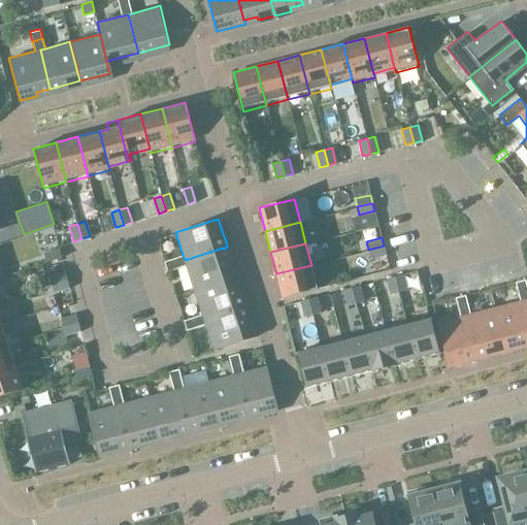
[(384,245),(368,250),(370,258),(386,254),(384,245)]
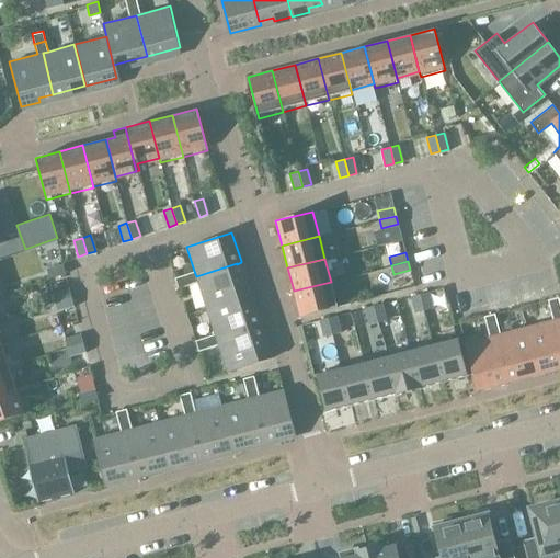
[(194,271),(184,274),(187,284),(197,282),(206,307),(251,293),(246,275),(241,276),(237,264),(237,263),(196,276),(194,271)]
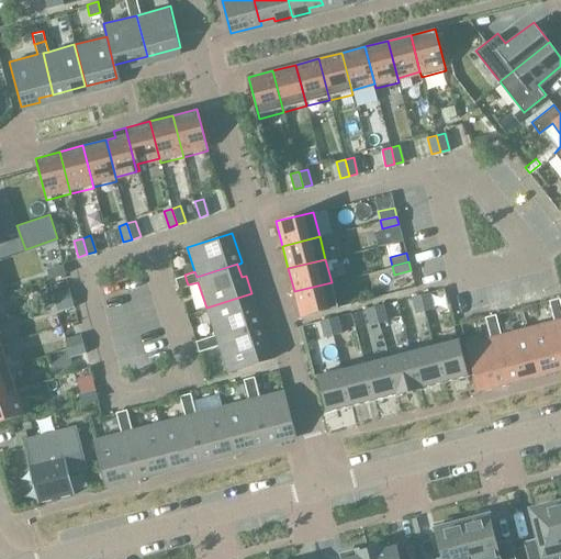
[(63,265),(47,269),(49,278),(65,274),(63,265)]
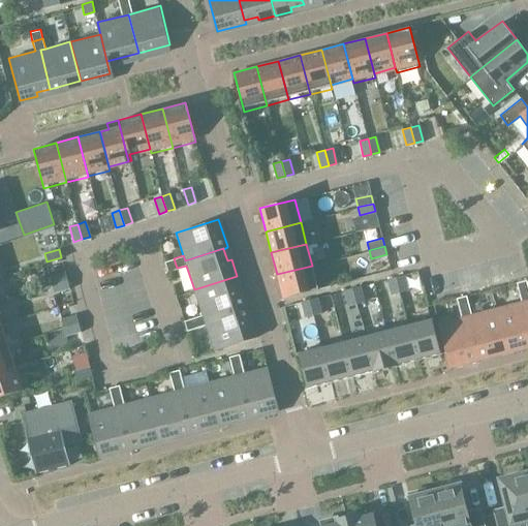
[(174,258),(164,261),(167,271),(177,268),(174,258)]
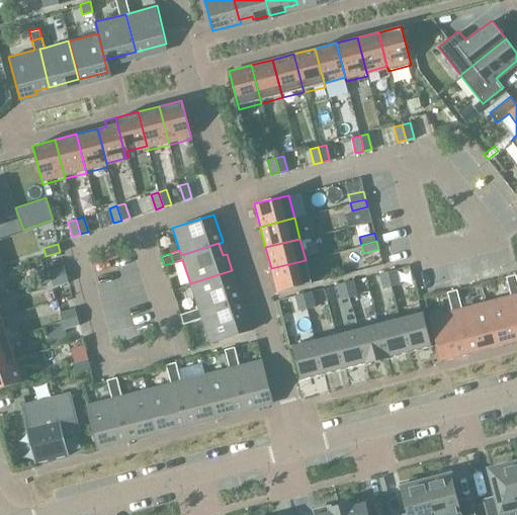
[(310,259),(306,260),(307,265),(318,262),(317,257),(310,259)]
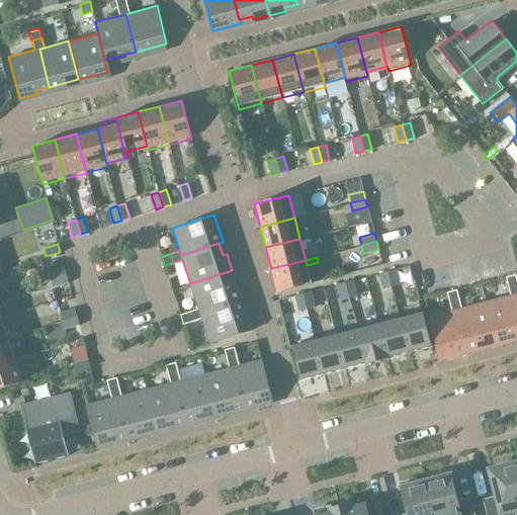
[(306,260),(271,268),(276,290),(311,282),(307,265),(306,260)]
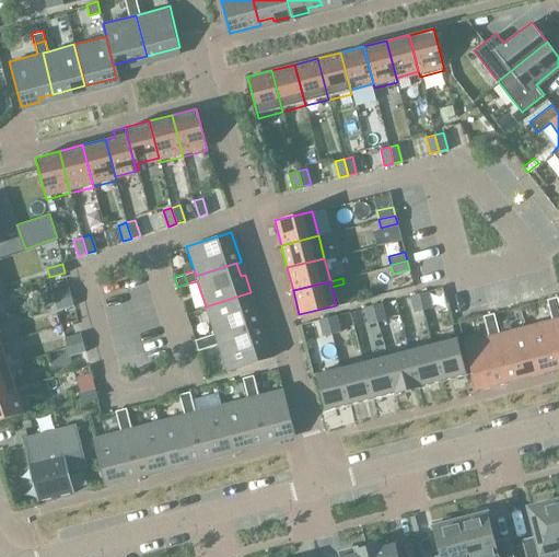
[(69,287),(53,291),(55,300),(71,296),(69,287)]
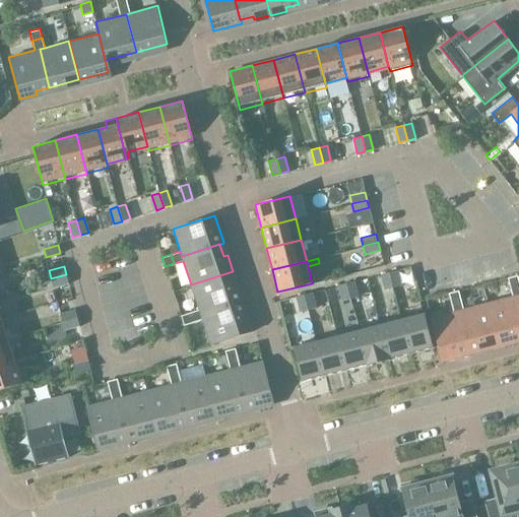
[(396,269),(388,271),(392,286),(400,284),(396,269)]
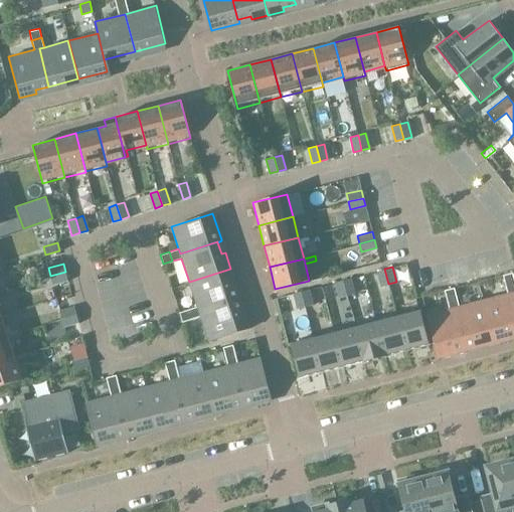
[(230,269),(189,282),(197,306),(199,311),(235,299),(231,286),(235,285),(230,269)]
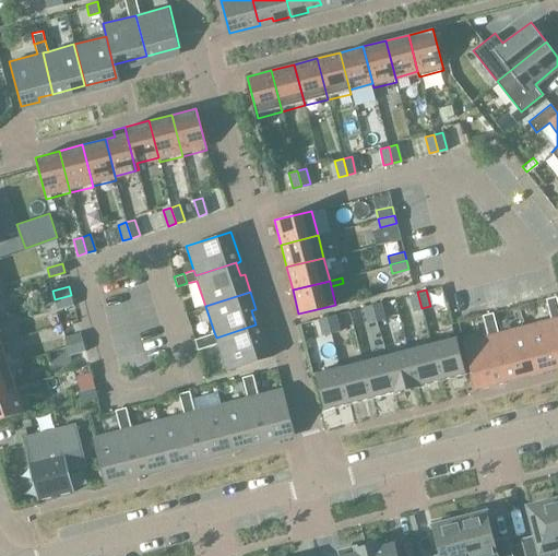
[(417,292),(408,294),(413,310),(422,308),(417,292)]
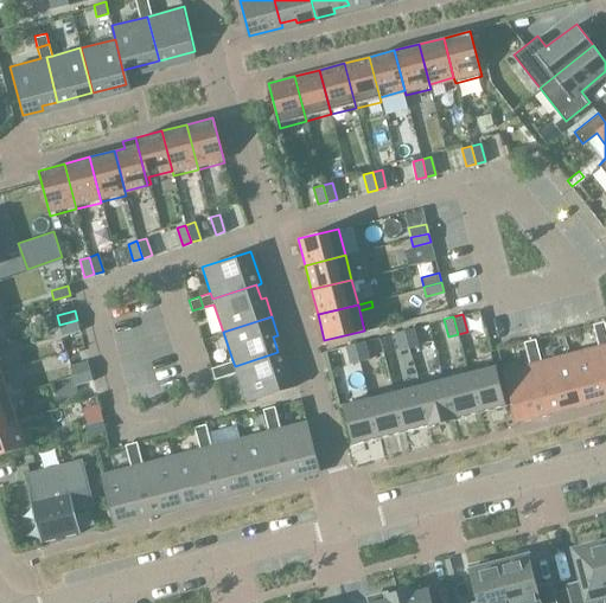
[(77,320),(59,325),(62,334),(80,329),(77,320)]
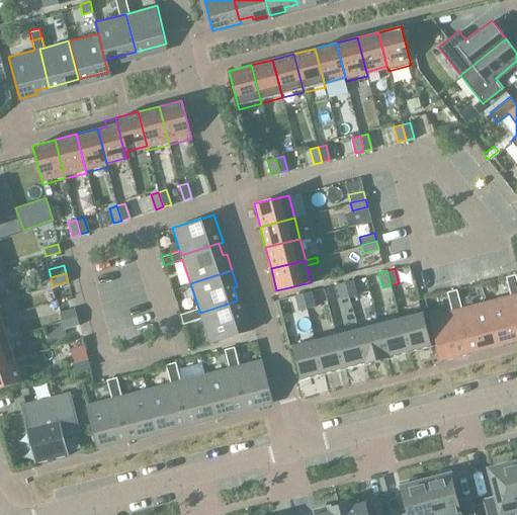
[(516,280),(515,273),(505,276),(508,285),(516,282),(516,280)]
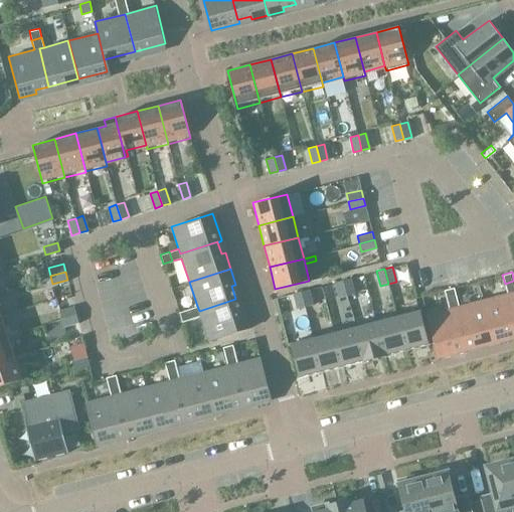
[(350,278),(342,280),(346,295),(354,293),(350,278)]
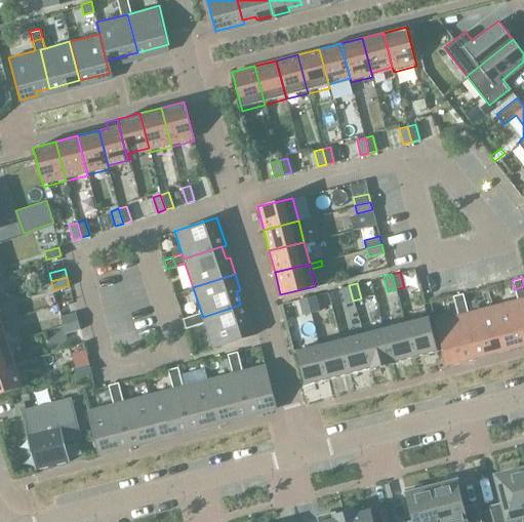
[(349,285),(340,287),(345,303),(353,300),(349,285)]
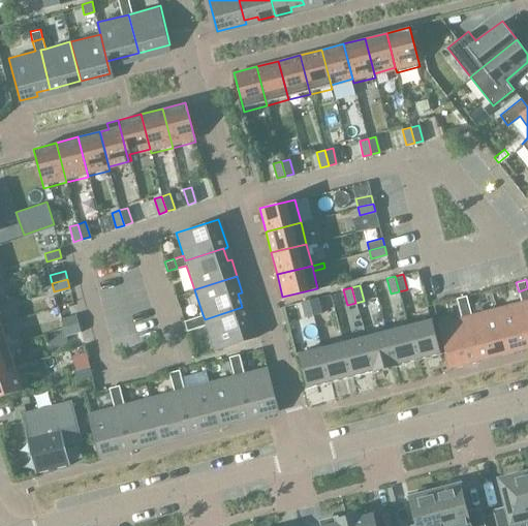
[(527,288),(519,291),(521,301),(526,300),(527,307),(527,288)]
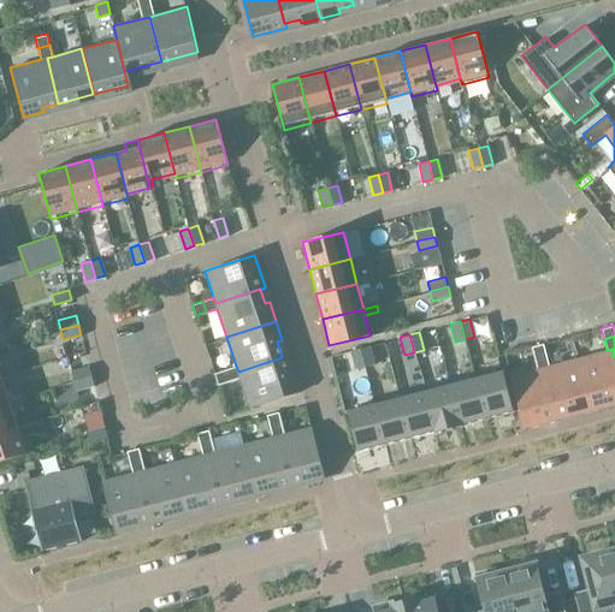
[(543,343),(531,346),(534,357),(547,355),(543,343)]
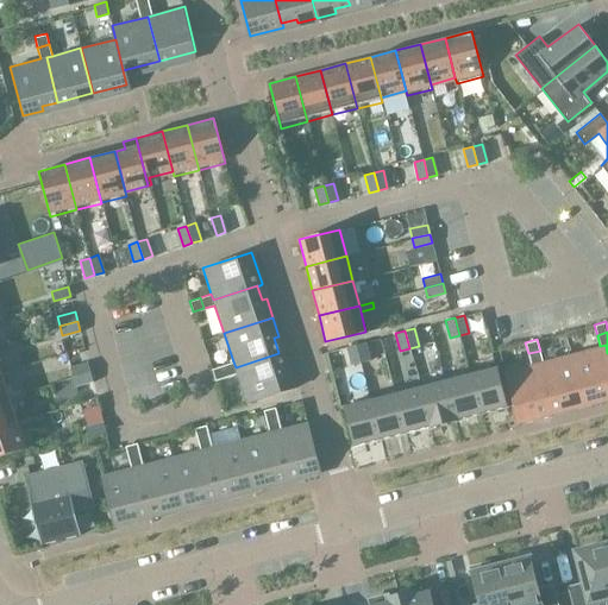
[(365,341),(356,344),(361,361),(370,359),(365,341)]
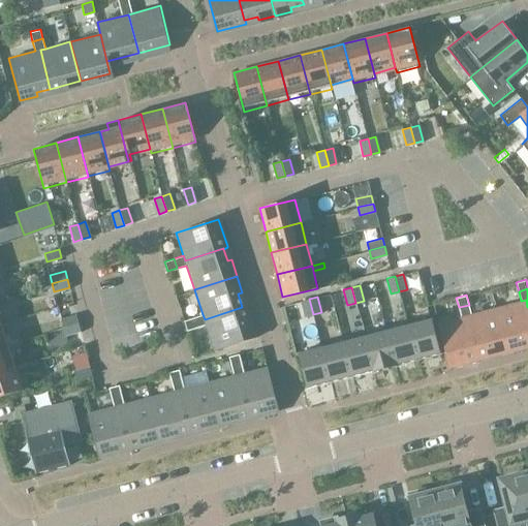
[(309,299),(301,301),(305,316),(313,314),(309,299)]
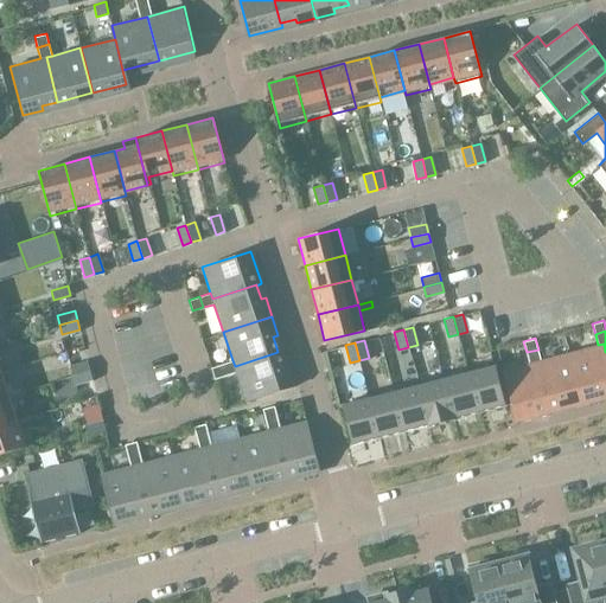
[(598,345),(569,353),(582,402),(601,397),(600,392),(605,390),(605,352),(604,344),(598,345)]
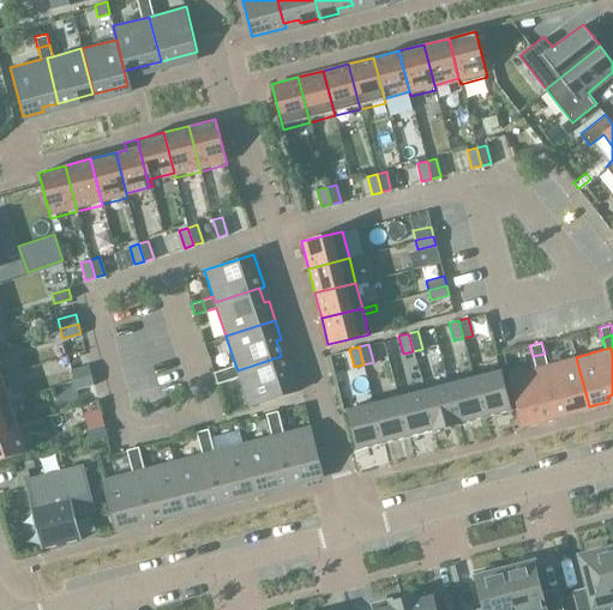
[(545,354),(533,356),(535,367),(541,366),(553,411),(554,410),(569,406),(570,411),(589,406),(576,357),(547,364),(545,354)]
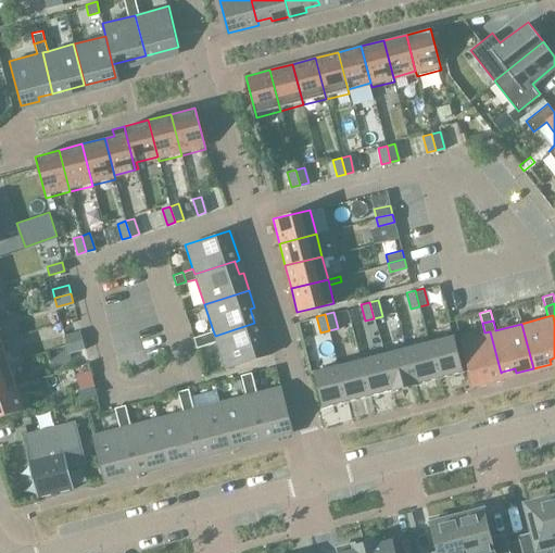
[(213,330),(203,334),(206,344),(216,341),(225,367),(269,353),(263,335),(259,336),(254,323),(215,336),(213,330)]
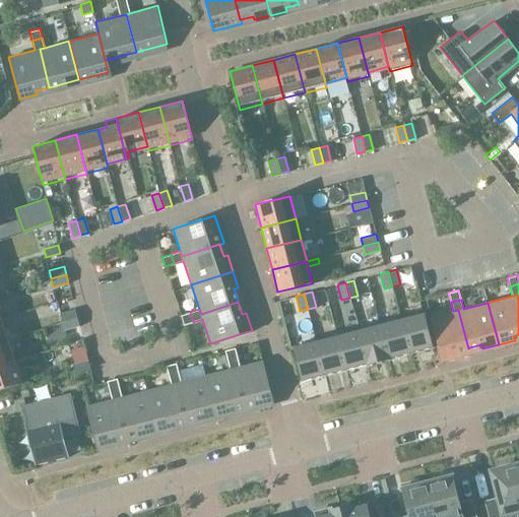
[(75,309),(60,313),(62,321),(77,317),(75,309)]
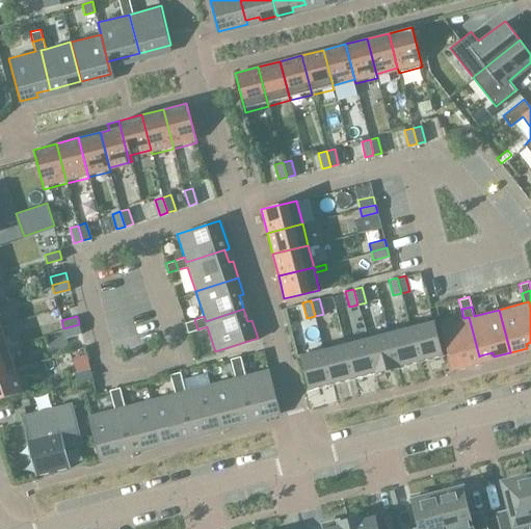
[(463,318),(441,324),(452,368),(481,360),(480,355),(479,356),(469,317),(463,318)]
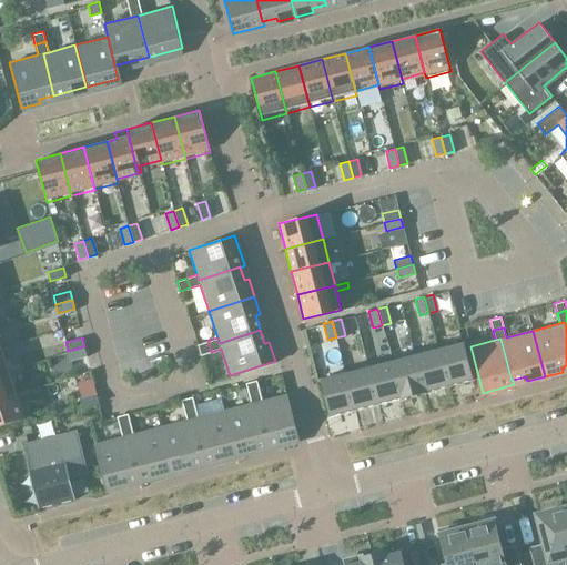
[(208,341),(198,344),(201,354),(211,352),(208,341)]
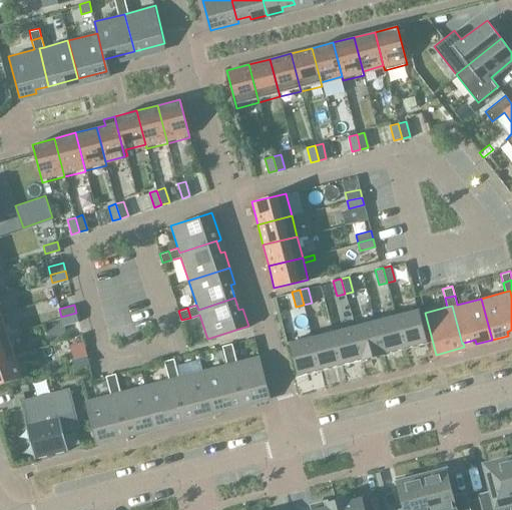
[(417,309),(395,315),(403,348),(426,342),(417,309)]
